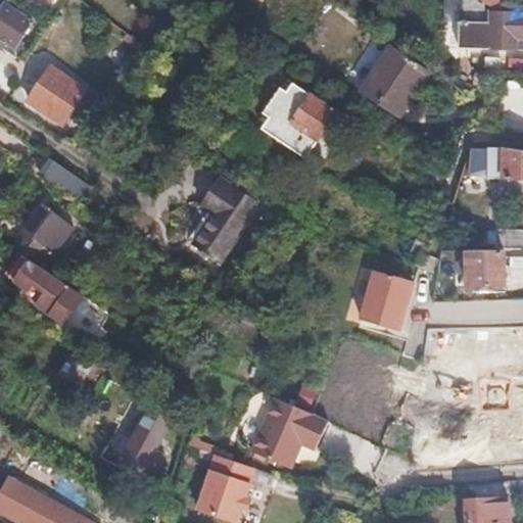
[(506,0),(483,0),(501,10),(505,3),(506,0)]
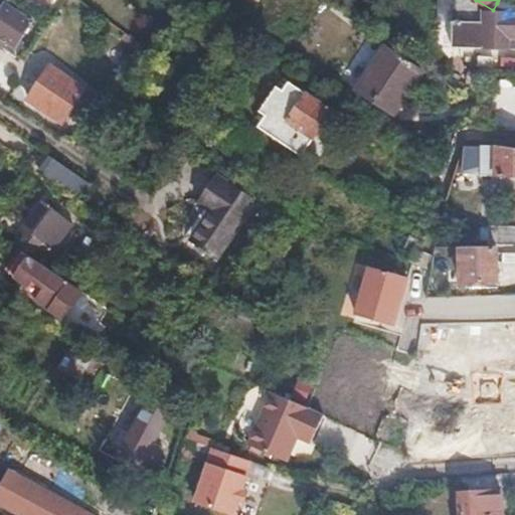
[(514,37),(514,8),(497,3),(493,10),(493,14),(476,14),(476,23),(446,22),(447,47),(502,47),(502,38),(514,37)]
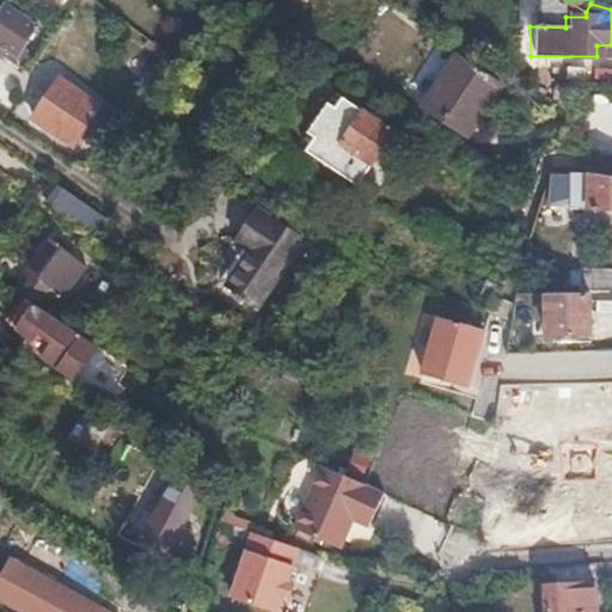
[(0,43),(17,55),(36,25),(6,5),(0,13),(0,43)]
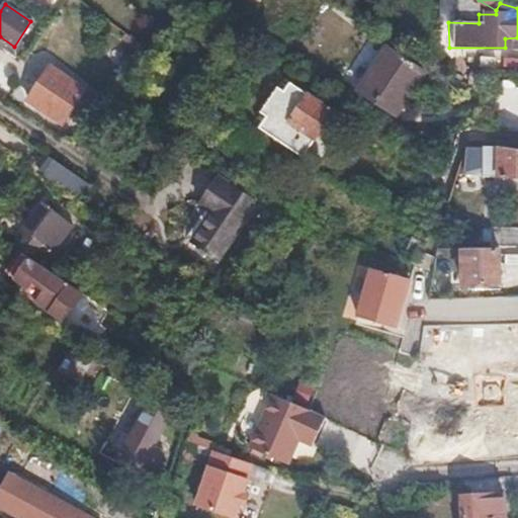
[(392,115),(418,73),(380,50),(354,92),(392,115)]
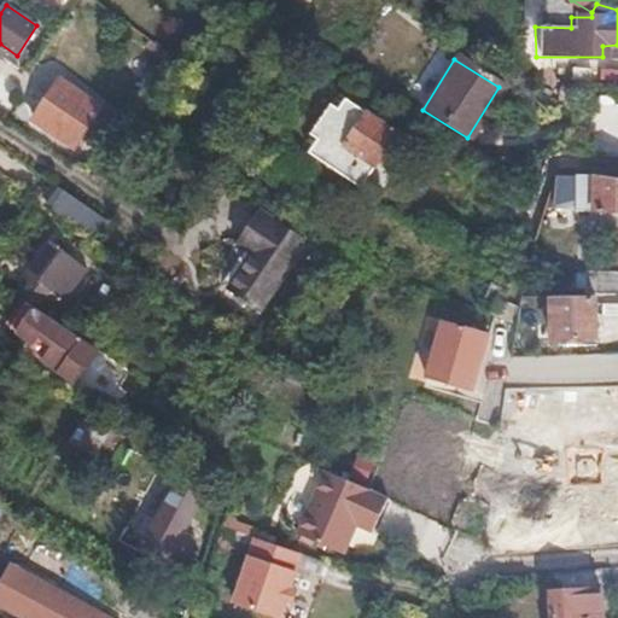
[(116,116),(60,77),(34,116),(82,150),(89,139),(82,133),(89,122),(104,132),(116,116)]
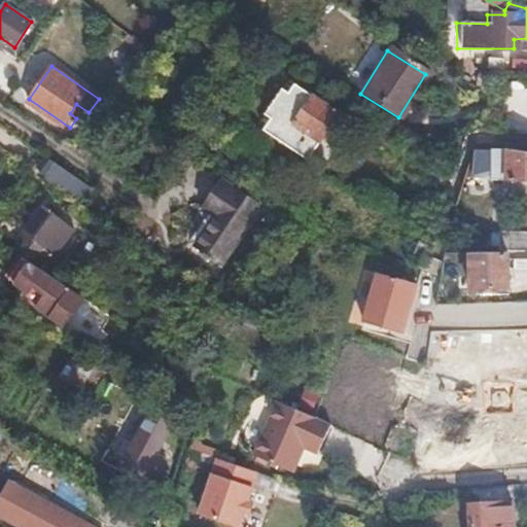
[(311,155),(320,139),(338,113),(295,83),(267,127),(311,155)]
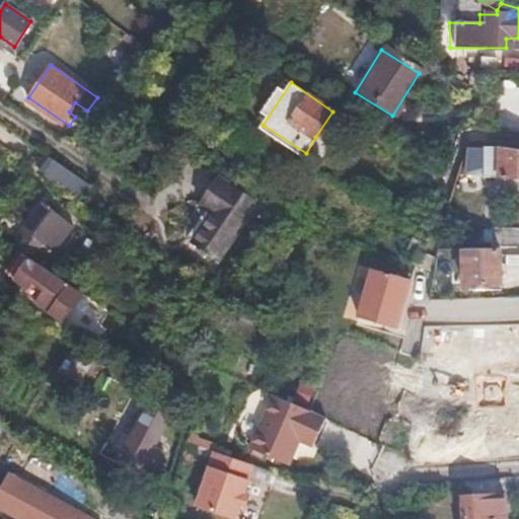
[(457,174),(485,176),(518,177),(518,151),(500,147),(467,146),(457,174)]
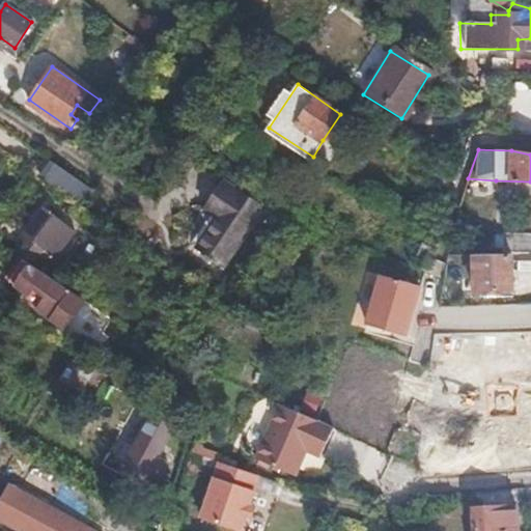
[(93,188),(59,163),(52,169),(47,177),(84,203),(93,188)]
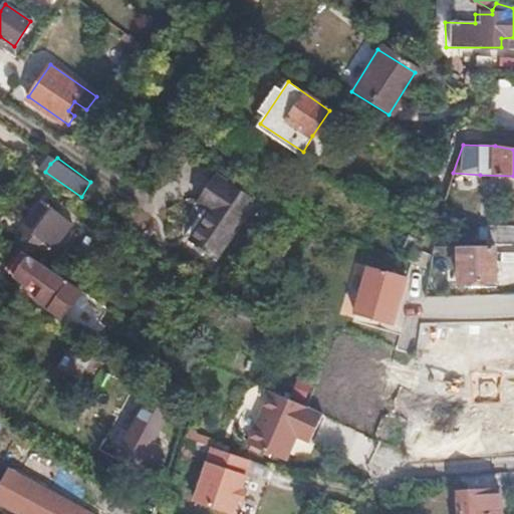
[(189,242),(203,252),(211,257),(248,201),(213,178),(198,201),(211,209),(189,242)]
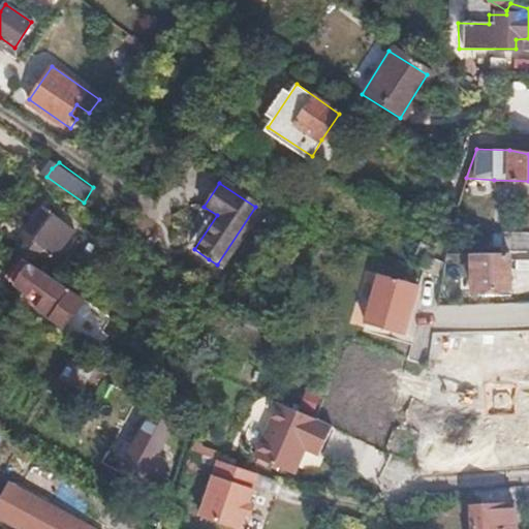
[(55,251),(71,227),(59,219),(60,215),(45,206),(28,232),(55,251)]
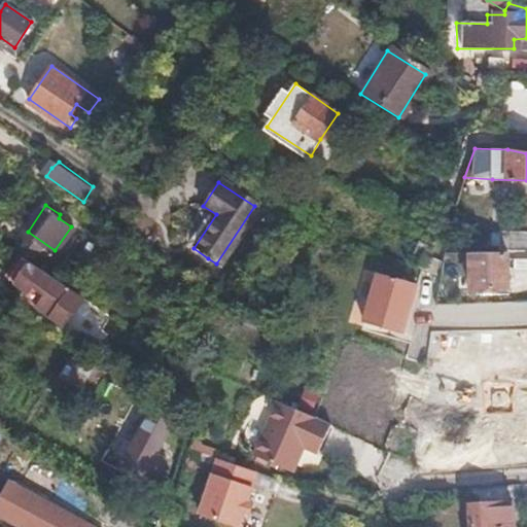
[(526,251),(526,236),(487,237),(487,251),(507,251),(526,251)]
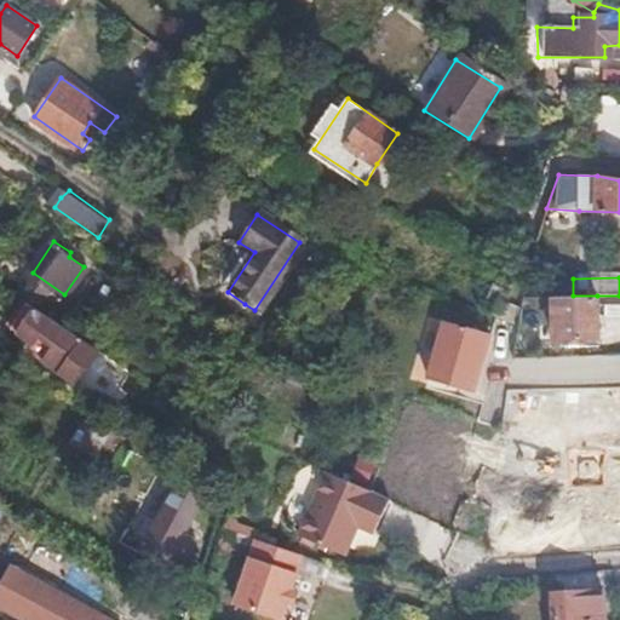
[(596,338),(597,296),(573,296),(552,296),(552,338),(596,338)]
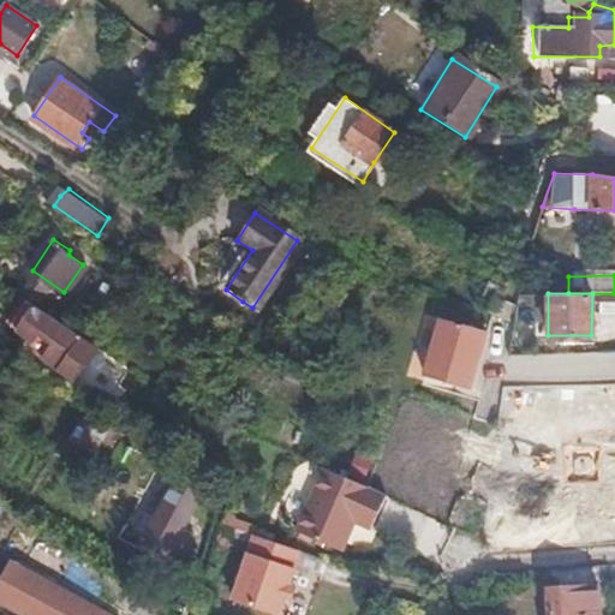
[(77,376),(97,345),(25,294),(12,316),(35,333),(28,342),(77,376)]
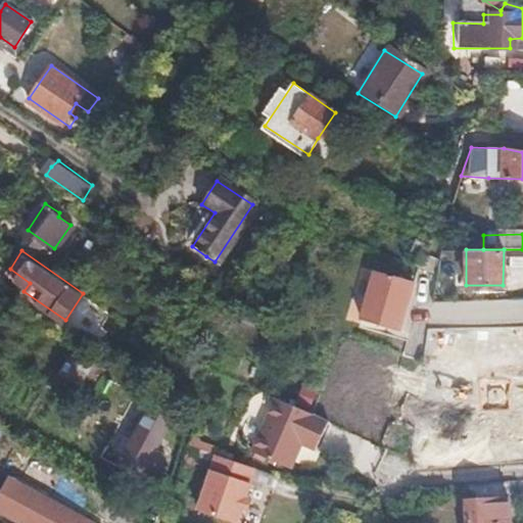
[(435,273),(437,260),(420,252),(416,264),(435,273)]
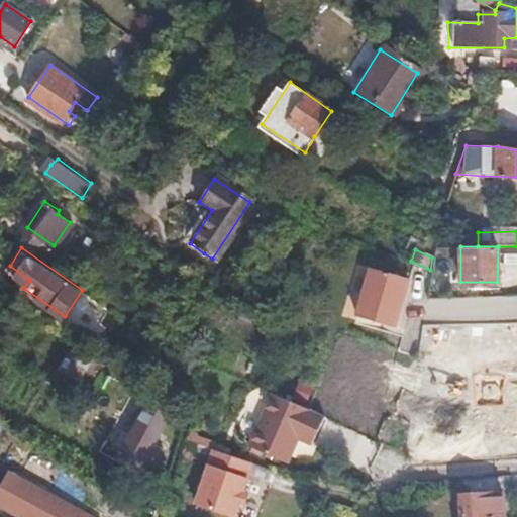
[(406,277),(390,273),(366,267),(353,317),(393,327),(406,277)]
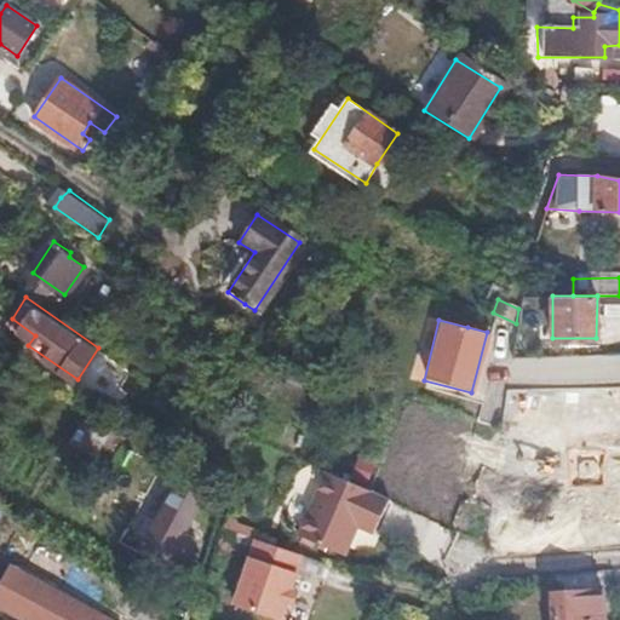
[(517,431),(518,453),(518,476),(518,489),(544,489),(544,482),(572,482),(578,475),(578,459),(573,454),(573,431),(563,431),(563,411),(526,411),(527,431),(517,431)]
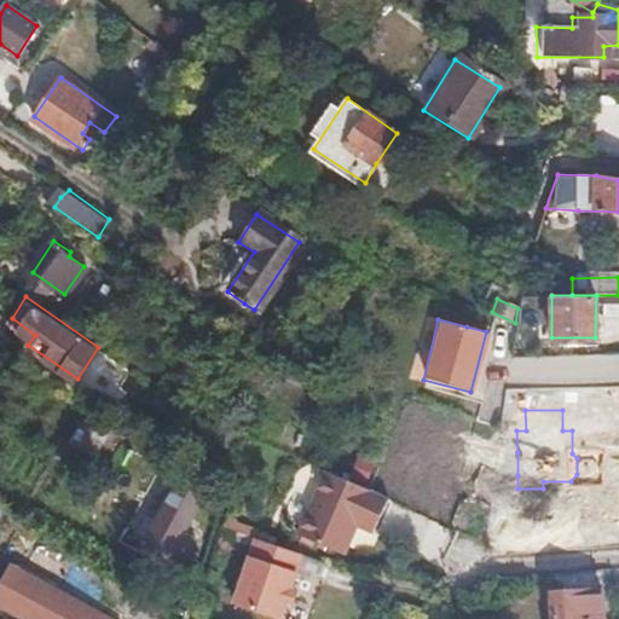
[(368,526),(382,491),(319,466),(293,530),(339,548),(351,519),(368,526)]
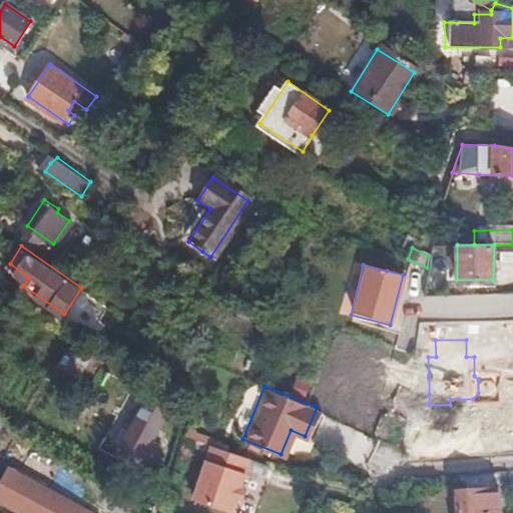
[(150,441),(166,414),(147,403),(120,453),(149,468),(161,447),(150,441)]
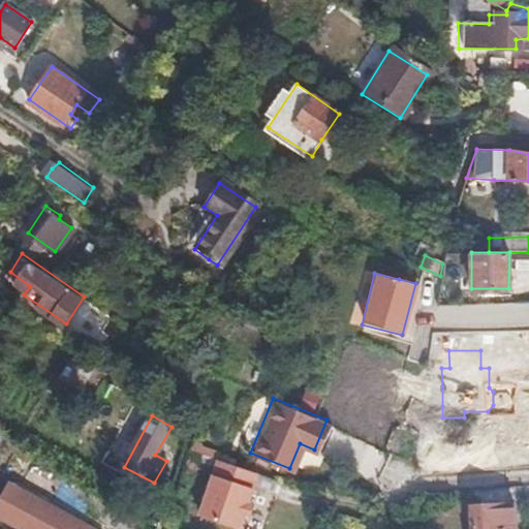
[(410,470),(430,472),(435,434),(415,431),(410,470)]
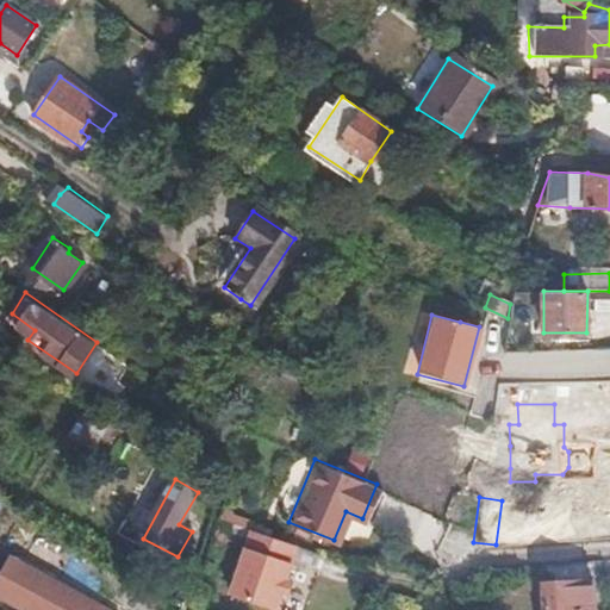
[(286,590),(290,578),(284,576),(293,543),(246,528),(226,595),(274,609),(280,589),(286,590)]
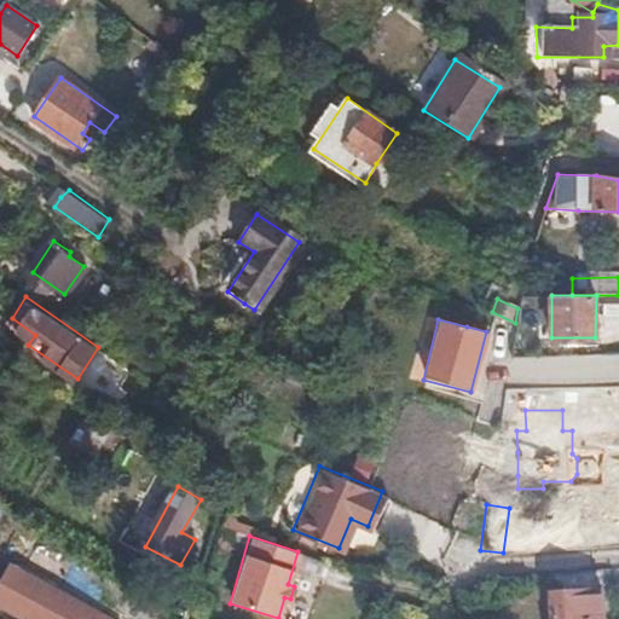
[(110,618),(65,594),(9,563),(0,578),(0,606),(23,618),(110,618)]
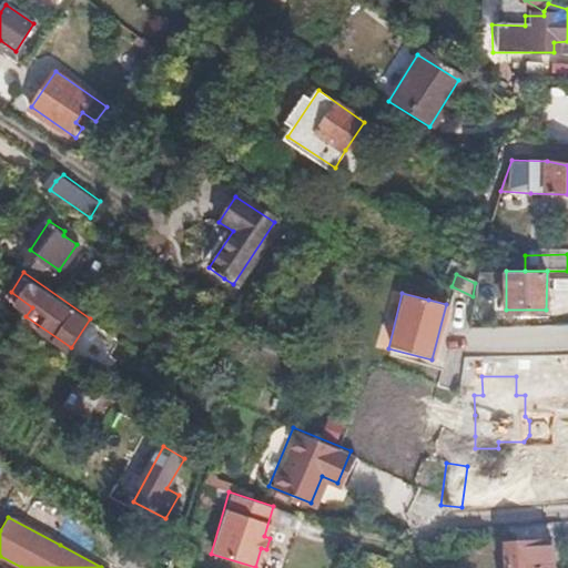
[(546,567),(555,567),(553,540),(507,544),(508,567),(546,567)]
